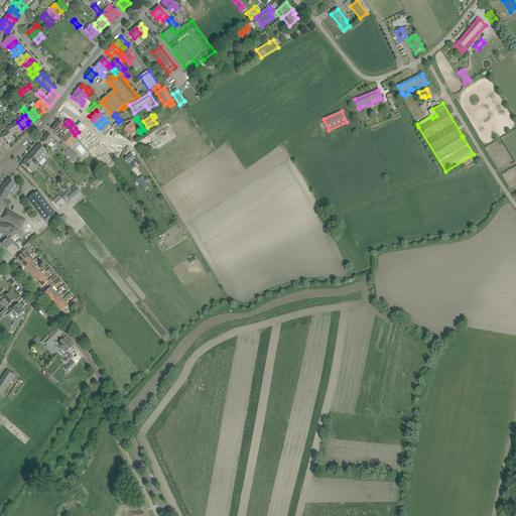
[(118,122),(112,127),(112,128),(113,127),(115,130),(123,123),(121,120),(118,122)]
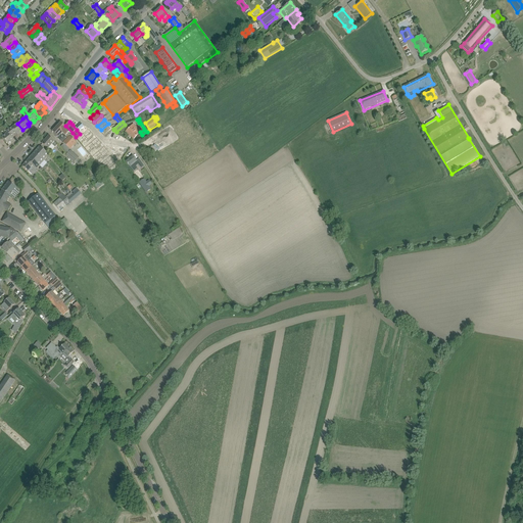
[(61,123),(56,128),(68,138),(69,136),(67,134),(69,132),(66,129),(64,127),(61,123)]
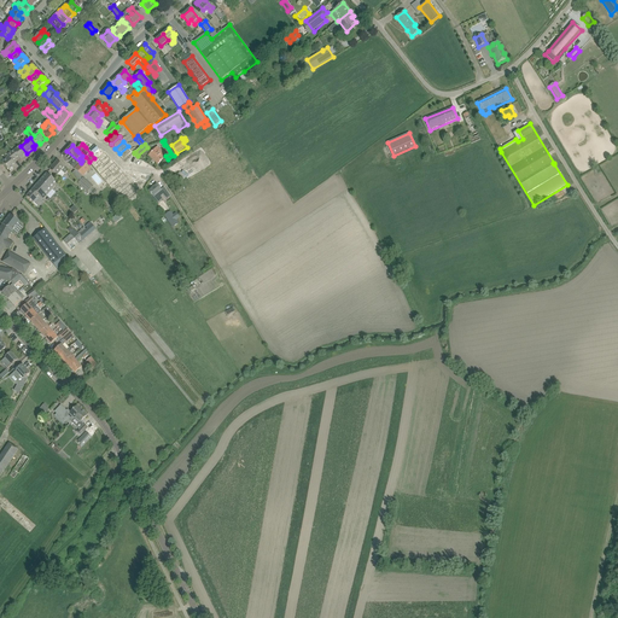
[(27,153),(21,146),(15,151),(13,150),(11,152),(17,159),(19,157),(21,159),(27,153)]
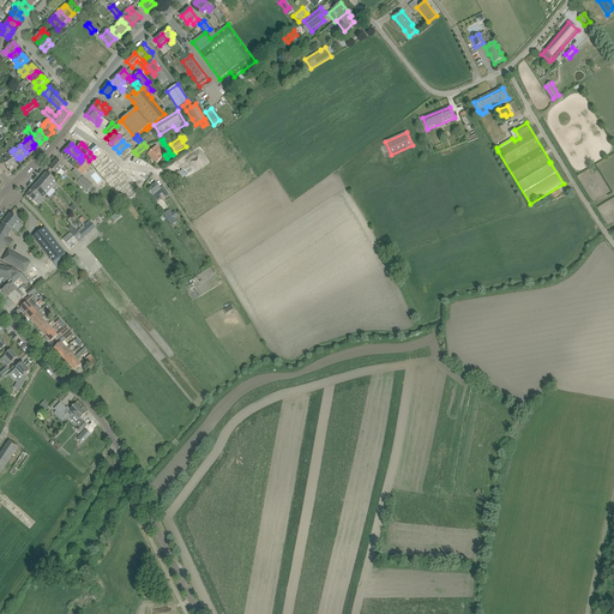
[(127,145),(119,152),(122,157),(126,155),(131,150),(127,145)]
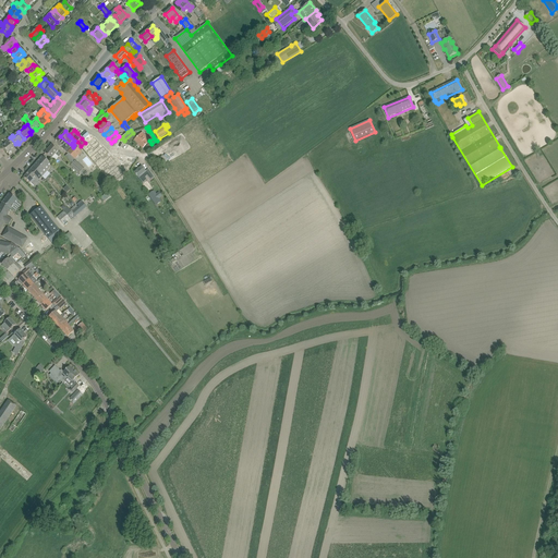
[(134,140),(142,147),(150,140),(142,132),(134,140)]
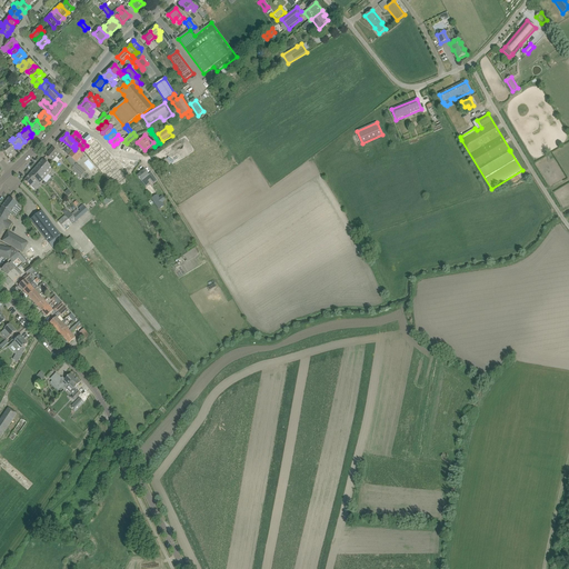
[(61,139),(57,143),(61,147),(63,149),(62,150),(69,157),(69,156),(75,150),(61,139)]
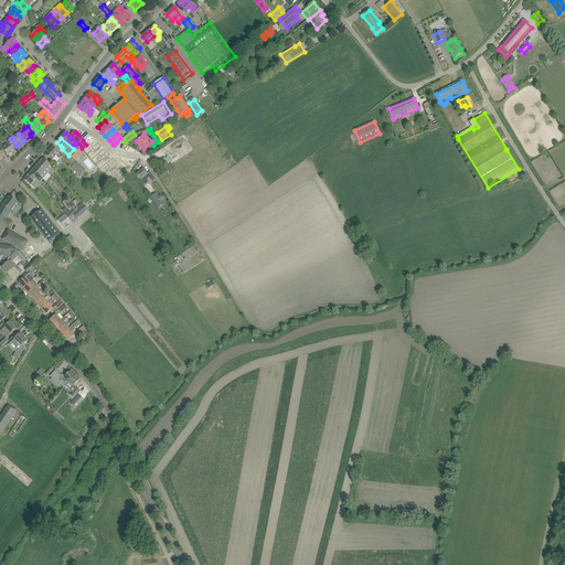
[(9,156),(14,151),(12,148),(16,146),(10,139),(7,141),(8,142),(6,145),(6,146),(2,149),(9,156)]
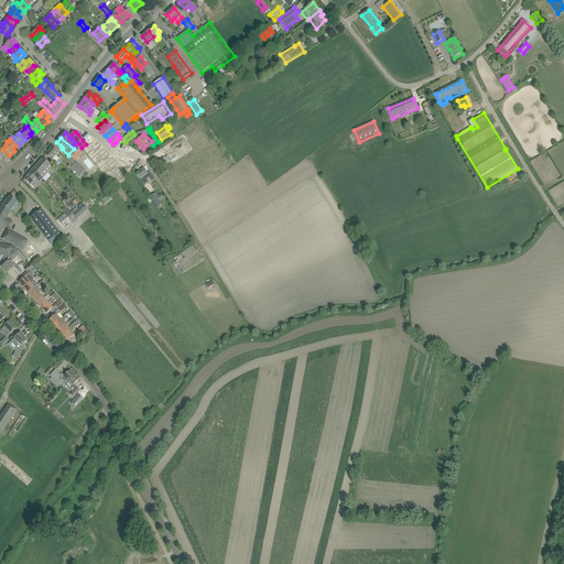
[(89,143),(83,149),(87,153),(90,150),(89,150),(93,147),(95,150),(100,144),(96,139),(89,144),(89,143)]
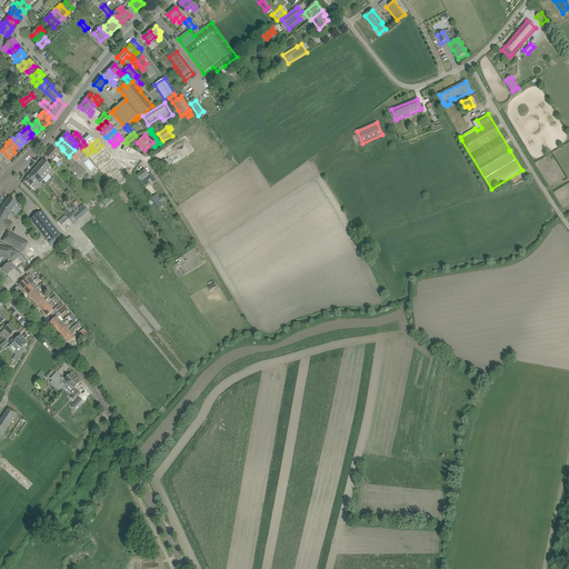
[(75,150),(69,156),(70,157),(77,162),(83,155),(76,148),(75,150)]
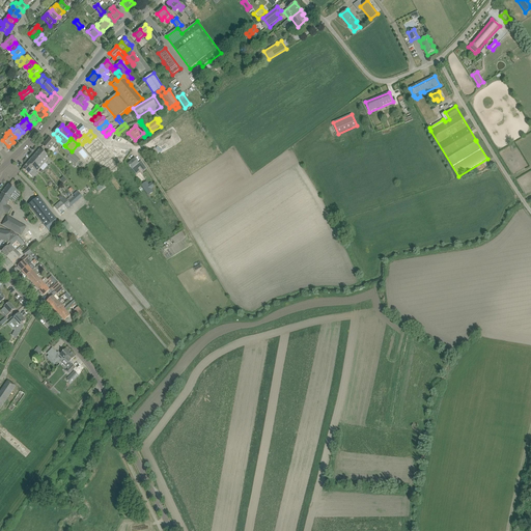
[(56,149),(59,147),(55,144),(50,139),(43,146),(49,151),(52,155),(56,149)]
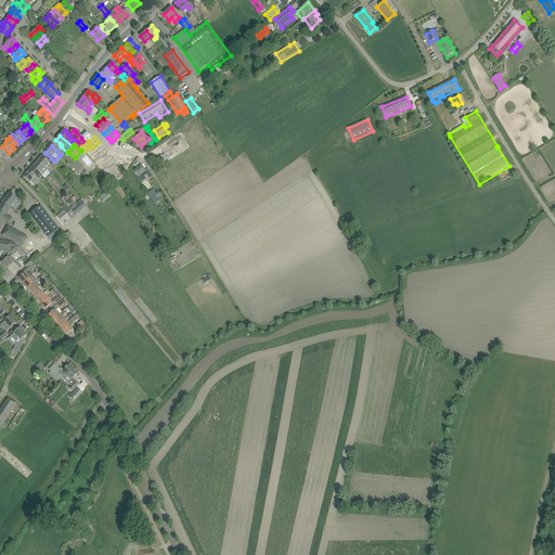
[(103,145),(90,156),(93,160),(97,157),(95,156),(100,154),(102,156),(107,152),(103,145)]
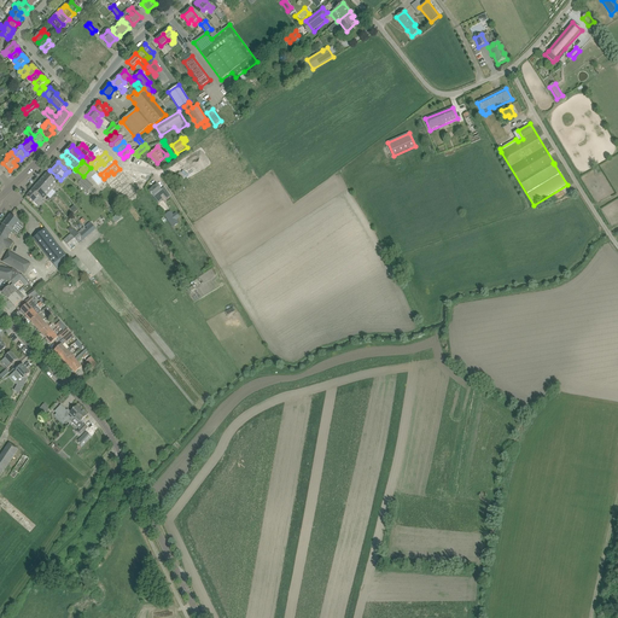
[(123,173),(109,185),(112,190),(116,186),(116,185),(120,181),(122,185),(128,179),(123,173)]
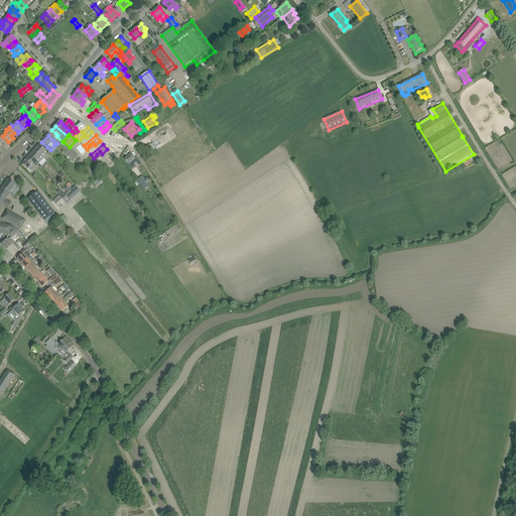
[(39,145),(34,150),(43,158),(48,153),(42,148),(39,145)]
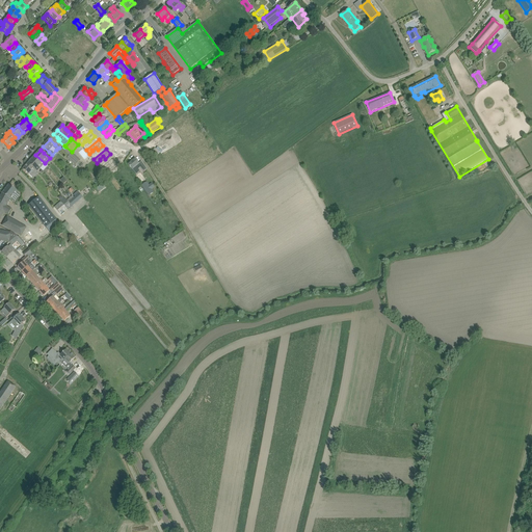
[(72,153),(70,155),(78,163),(80,161),(80,160),(75,156),(72,153)]
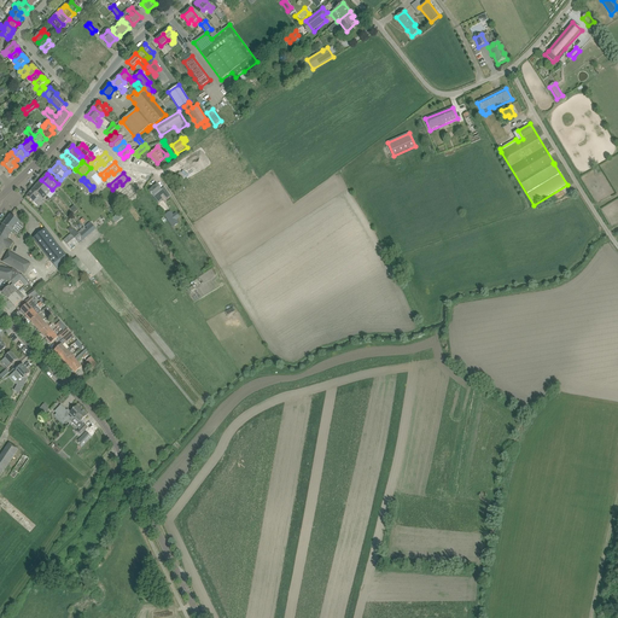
[(41,180),(36,186),(47,196),(52,190),(41,180)]
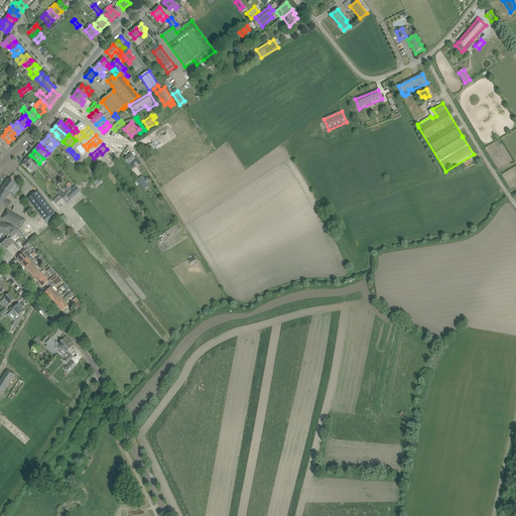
[(68,150),(66,153),(74,160),(75,159),(76,158),(68,150)]
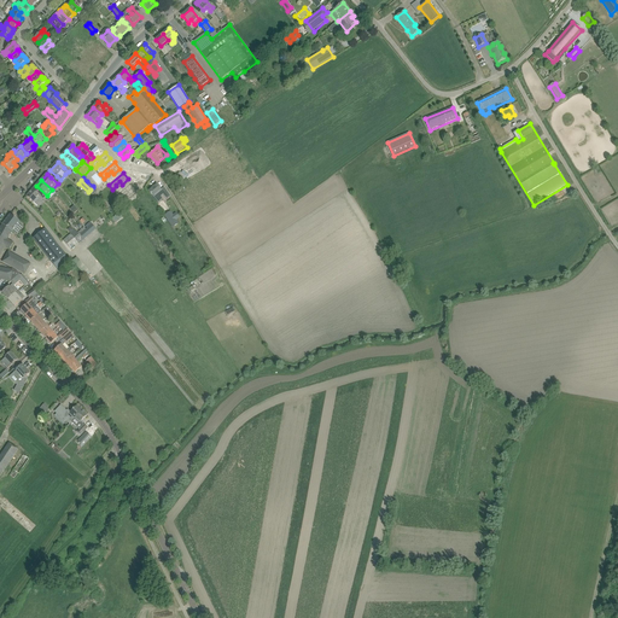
[(132,184),(117,196),(121,200),(126,197),(124,196),(128,192),(130,194),(138,190),(132,184)]
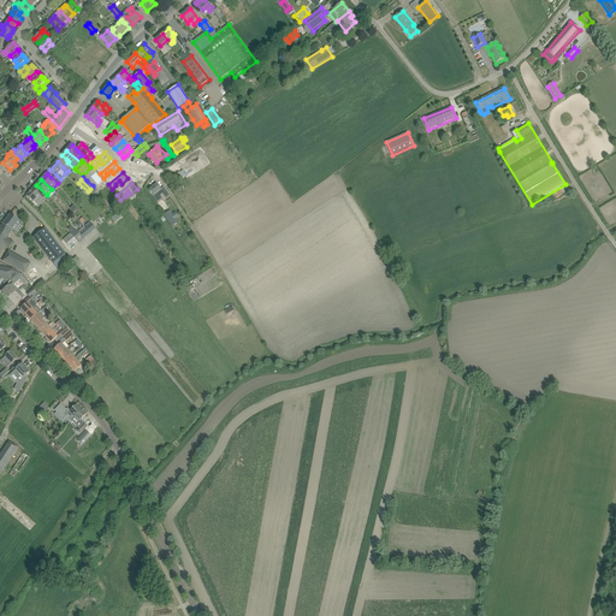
[(157,183),(148,190),(153,195),(154,196),(153,196),(158,202),(163,199),(160,196),(158,193),(161,190),(161,189),(157,183)]
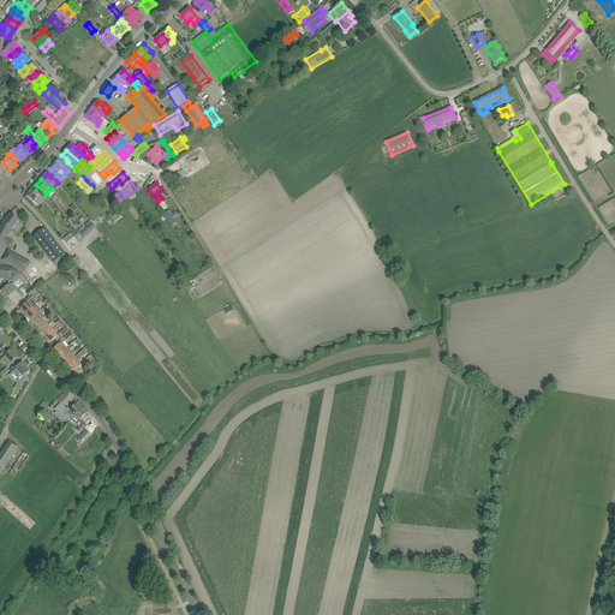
[(36,185),(27,196),(31,199),(34,202),(37,206),(43,198),(47,195),(36,185)]
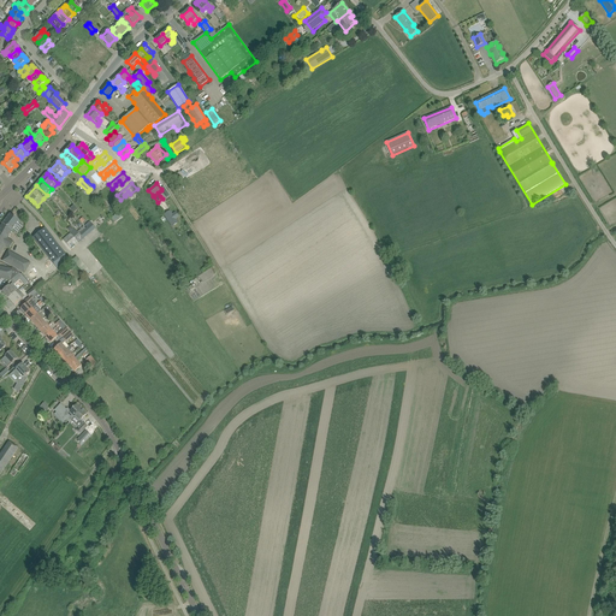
[(170,211),(165,215),(172,226),(178,223),(170,211)]
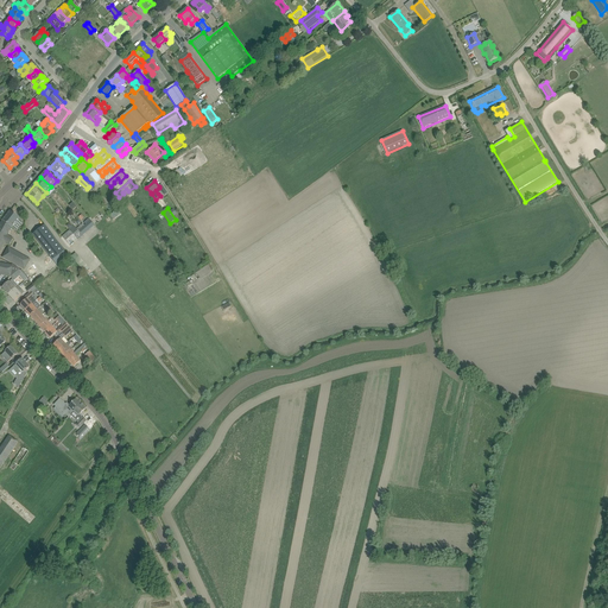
[(118,209),(111,215),(113,220),(120,214),(118,209)]
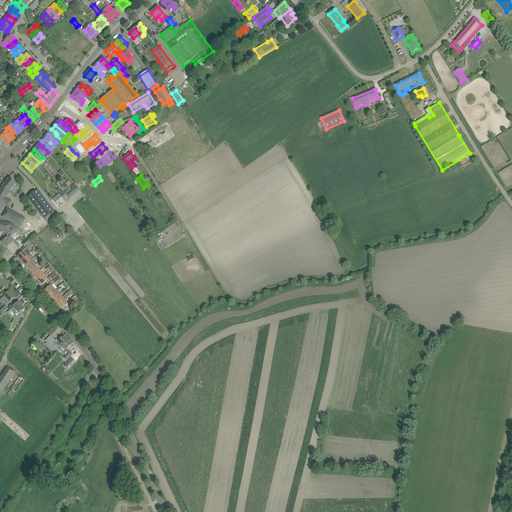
[(17,184),(13,181),(8,178),(2,186),(0,189),(0,209),(3,204),(7,206),(10,201),(6,198),(10,192),(17,184)]
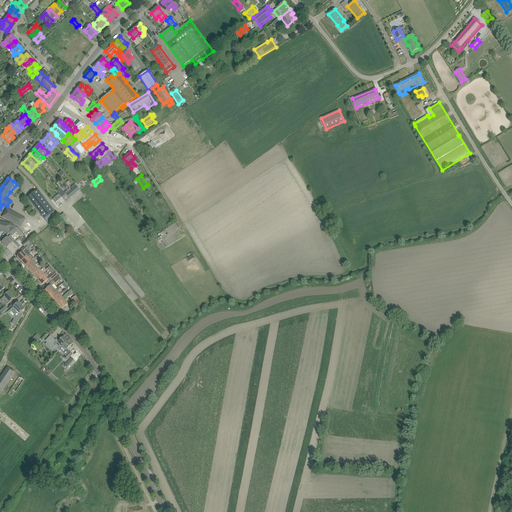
[(81,189),(76,183),(75,184),(71,187),(72,189),(71,190),(70,188),(69,188),(74,194),(81,189)]
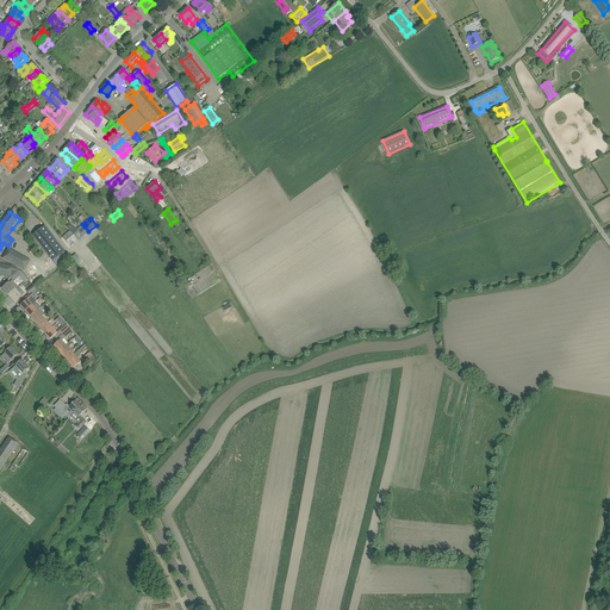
[(88,231),(82,224),(78,230),(74,226),(74,228),(82,237),(88,231)]
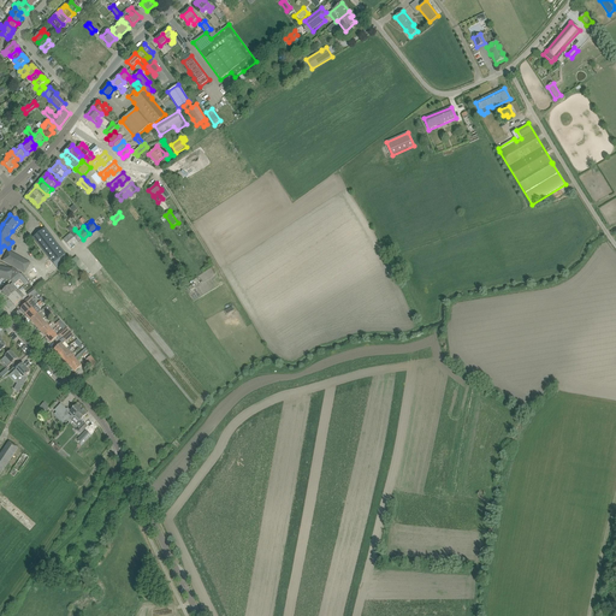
[(35,237),(33,238),(37,244),(53,264),(65,254),(45,229),(35,237)]
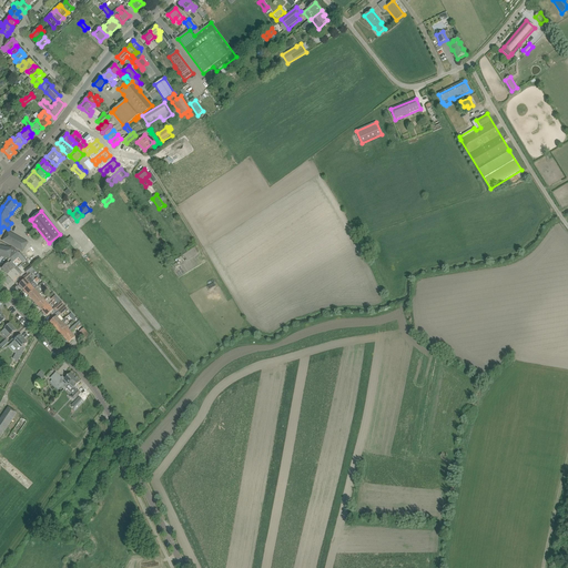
[(66,230),(77,221),(69,212),(58,221),(66,230)]
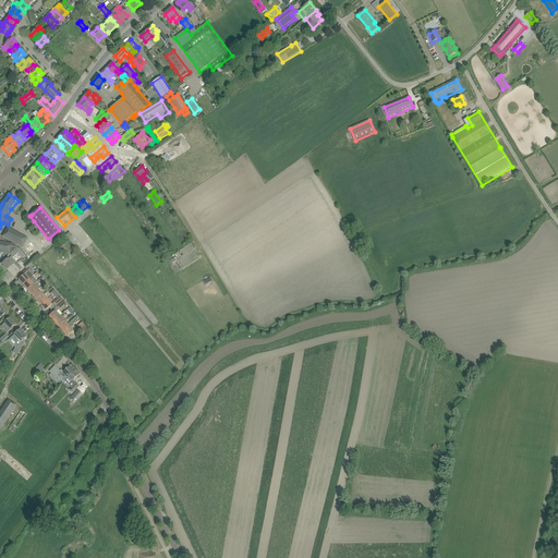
[(7,229),(2,237),(17,245),(23,235),(13,230),(12,230),(11,231),(7,229)]
